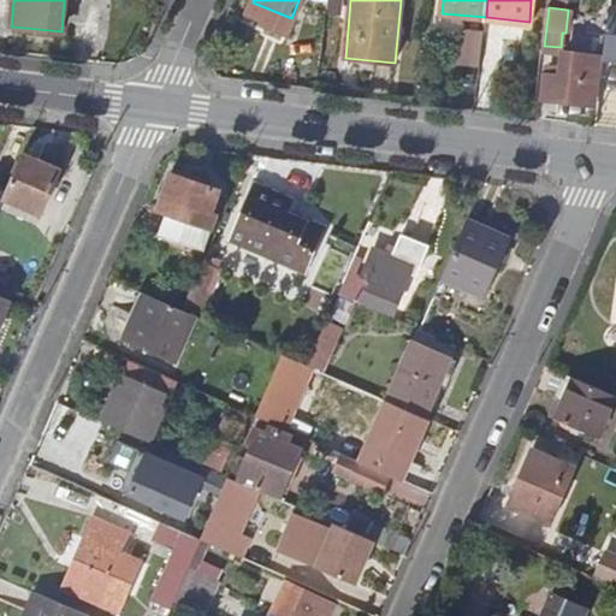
[(615,7),(611,7),(604,58),(615,59),(615,7)]
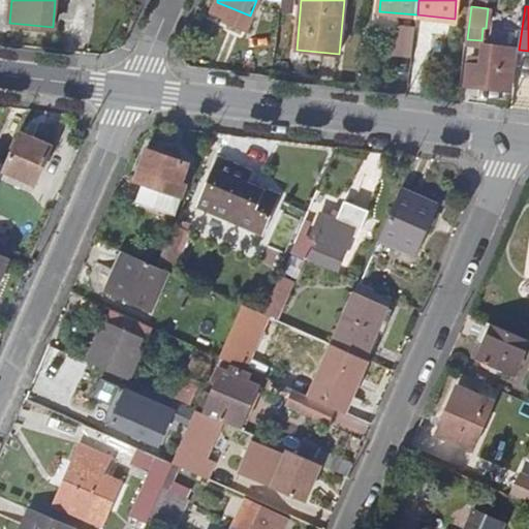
[(416,54),(417,23),(397,22),(396,54),(416,54)]
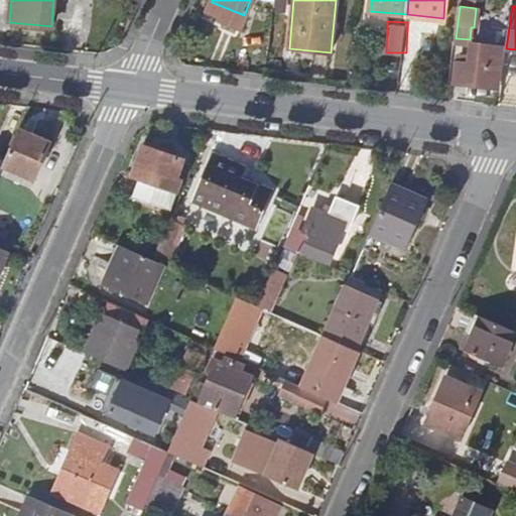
[(503,69),(504,48),(472,45),(470,65),(457,62),(455,83),(497,87),(498,68),(503,69)]
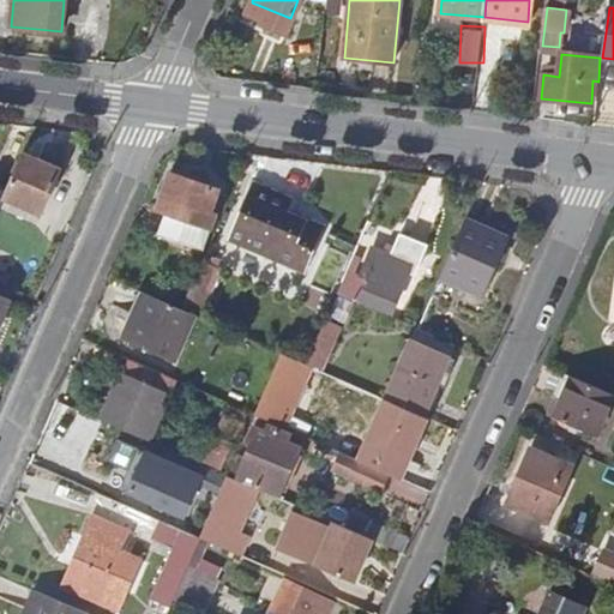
[(23,155),(4,198),(41,214),(59,170),(23,155)]
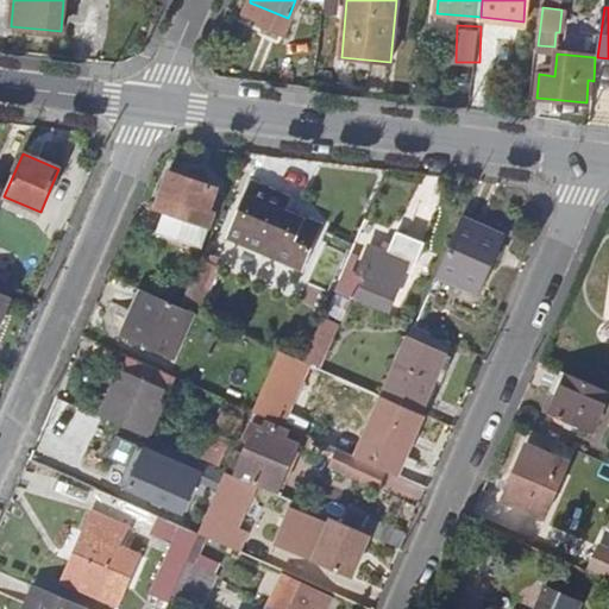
[(156,233),(196,246),(217,188),(169,173),(157,207),(156,209),(163,212),(156,233)]
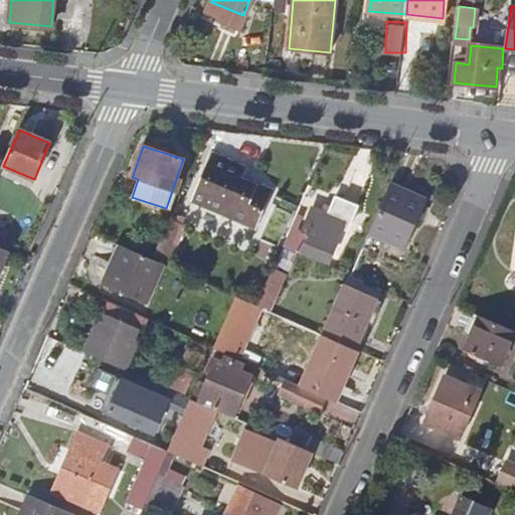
[(193,201),(256,228),(273,189),(242,177),(246,167),(213,153),(193,201)]
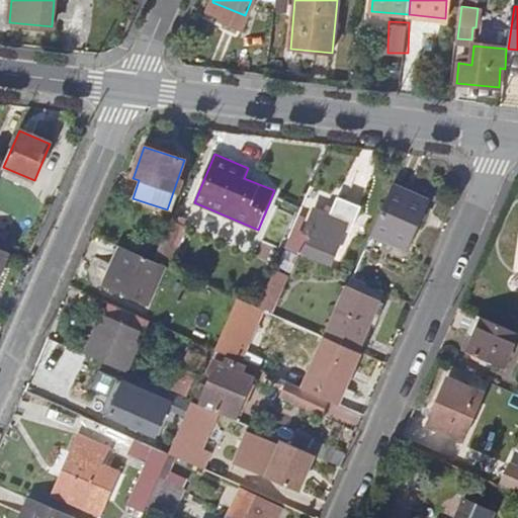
[(393,185),(372,235),(407,250),(428,200),(393,185)]
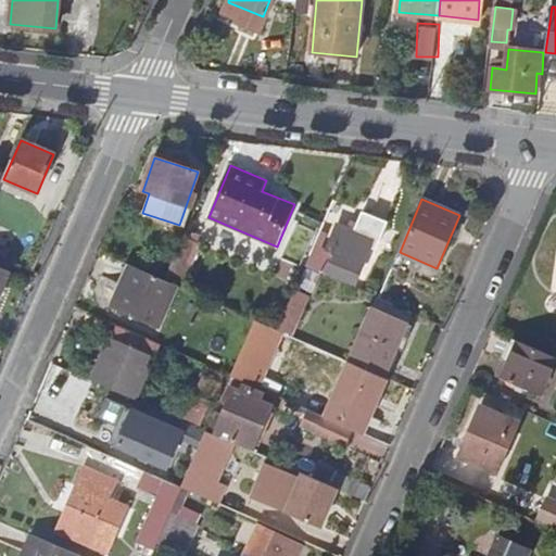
[(335,253),(328,272),(355,282),(370,248),(377,250),(388,222),(362,212),(354,230),(338,224),(327,250),(335,253)]
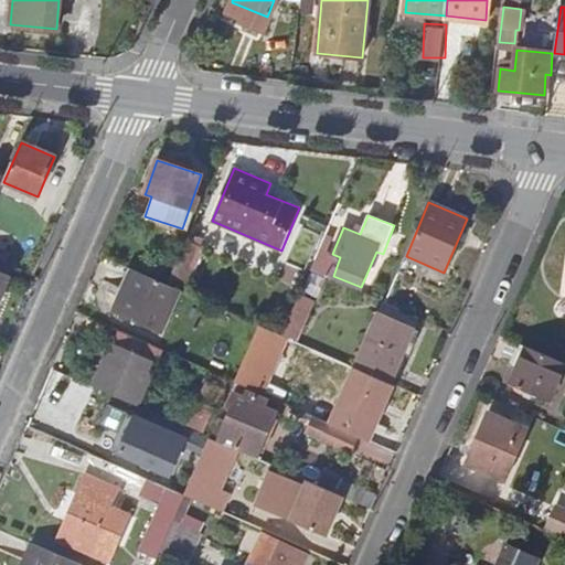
[(188,240),(168,285),(180,289),(182,291),(192,268),(190,267),(200,245),(188,240)]
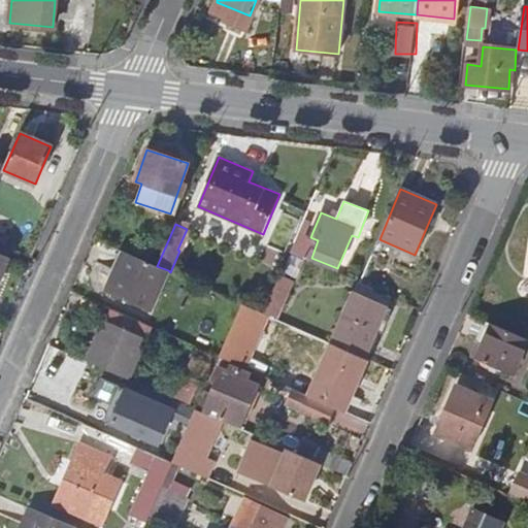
[(168,270),(157,266),(124,252),(106,291),(151,310),(168,270)]
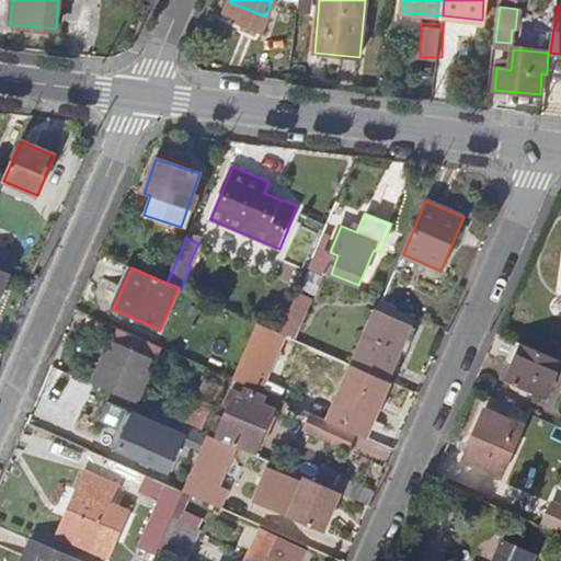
[(0,297),(9,275),(0,271),(0,297)]
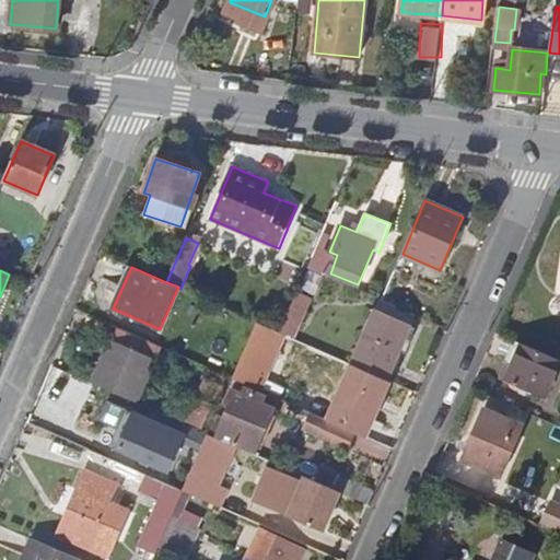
[(298,291),(280,331),(283,334),(293,338),(311,296),(298,291)]
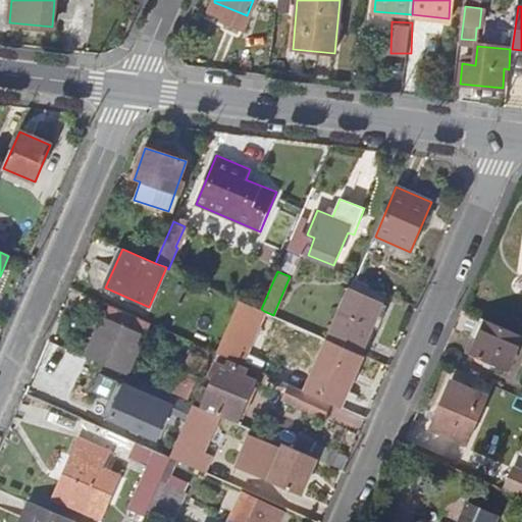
[(387,293),(357,279),(350,290),(382,304),(387,293)]
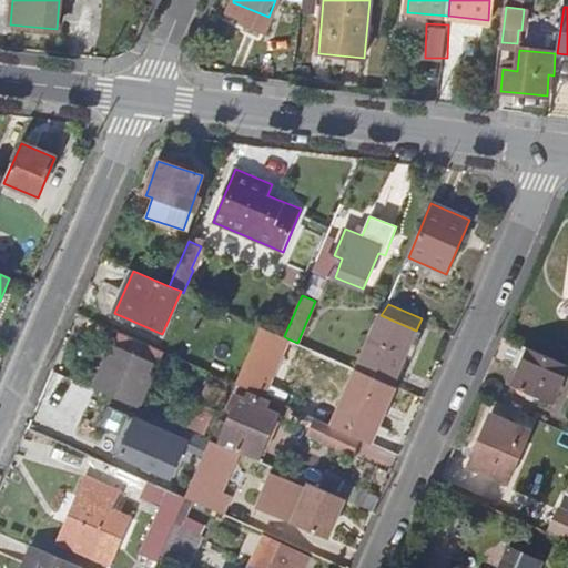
[(357,369),(393,385),(416,331),(381,315),(365,351),(357,369)]
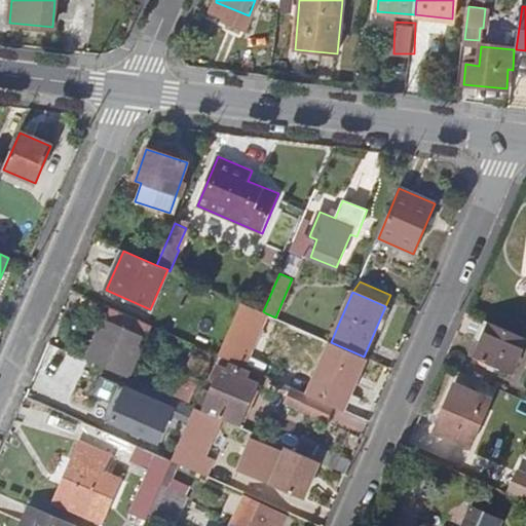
[(241,303),(219,355),(245,366),(266,313),(241,303)]
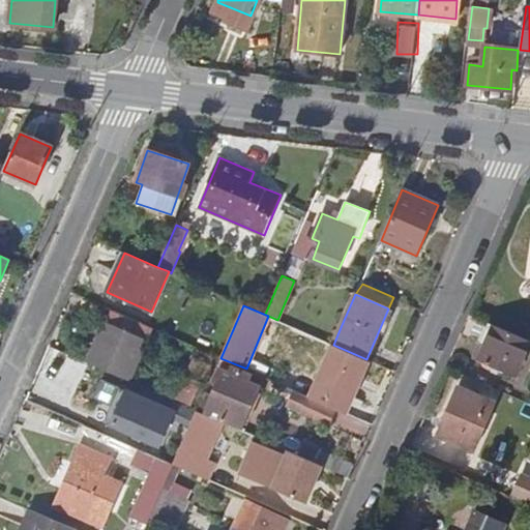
[(107,323),(89,363),(126,380),(144,341),(107,323)]
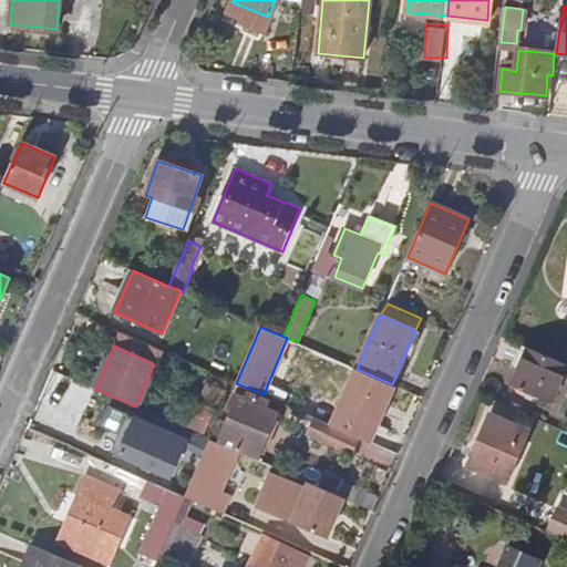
[(566,366),(527,349),(512,385),(552,403),(566,367),(566,366)]
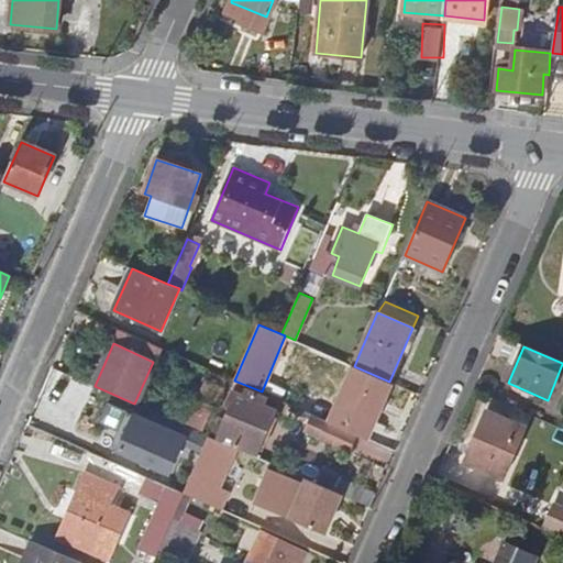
[(188,423),(210,373),(194,366),(172,417),(188,423)]
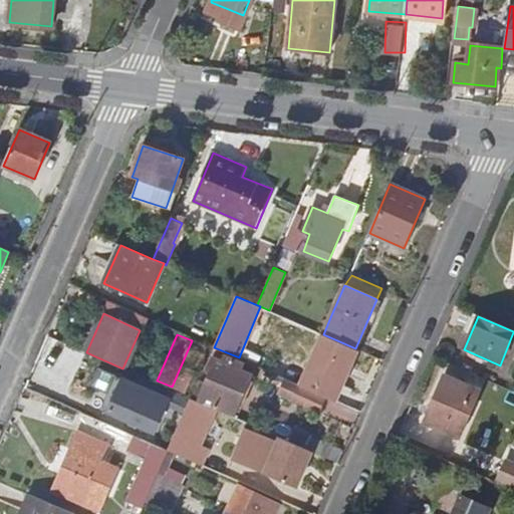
[(355,348),(323,334),(301,386),(327,397),(336,401),(358,349),(355,348)]
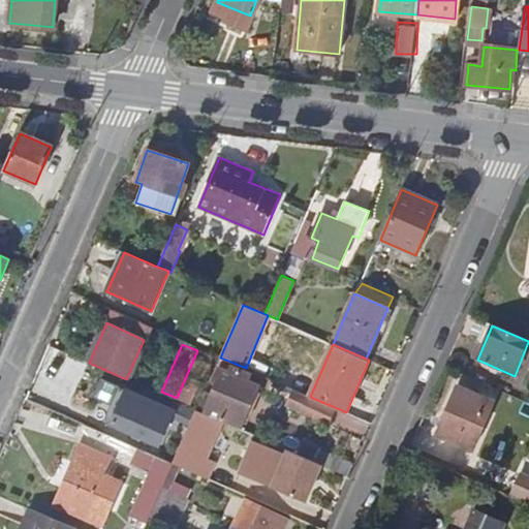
[(213,417),(243,430),(259,390),(248,384),(251,375),(232,367),(229,372),(224,370),(217,385),(221,387),(209,415),(213,417)]
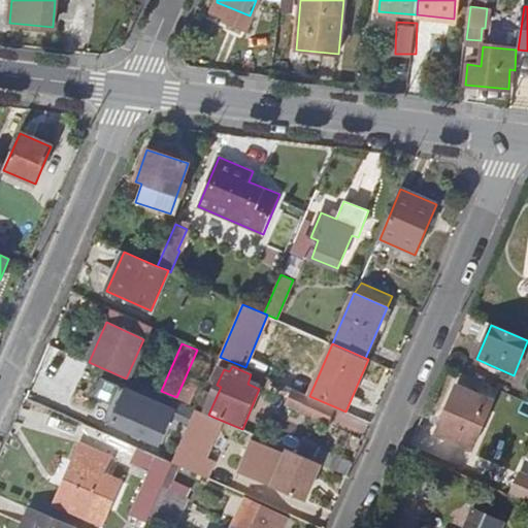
[(438,435),(472,450),(479,435),(473,432),(488,399),(456,386),(441,420),(442,421),(438,435)]
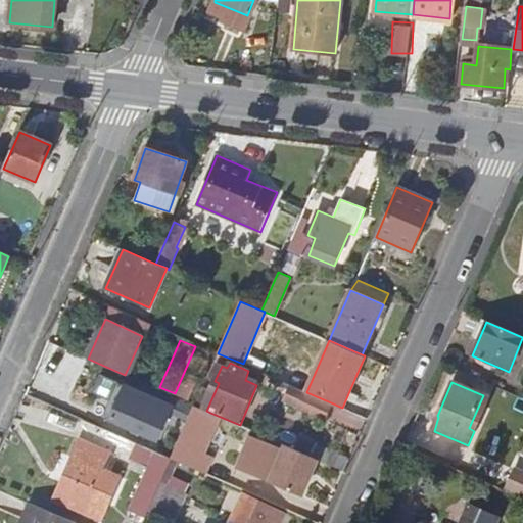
[(169,412),(188,420),(194,405),(156,388),(152,398),(119,384),(105,415),(157,438),(169,412)]
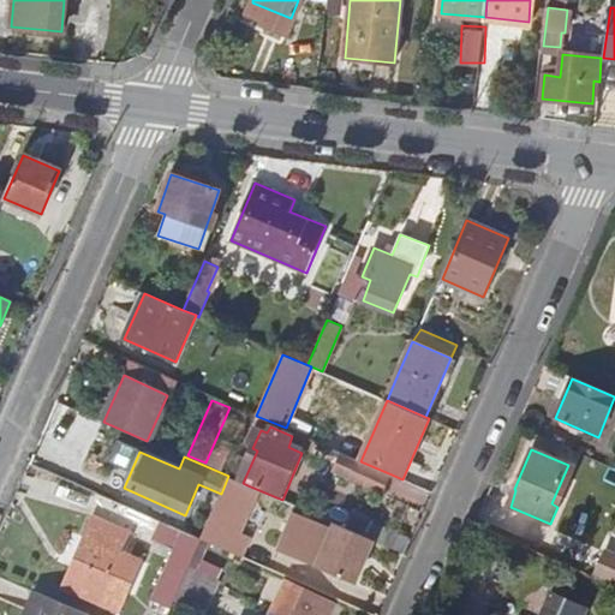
[(392,475),(341,454),(334,470),(350,477),(350,479),(383,495),(392,475)]
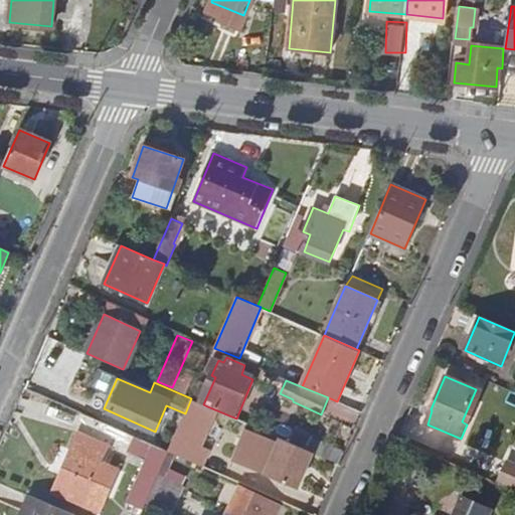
[(203,404),(191,398),(185,413),(169,452),(176,456),(186,460),(200,466),(206,454),(191,447),(207,406),(203,404)]
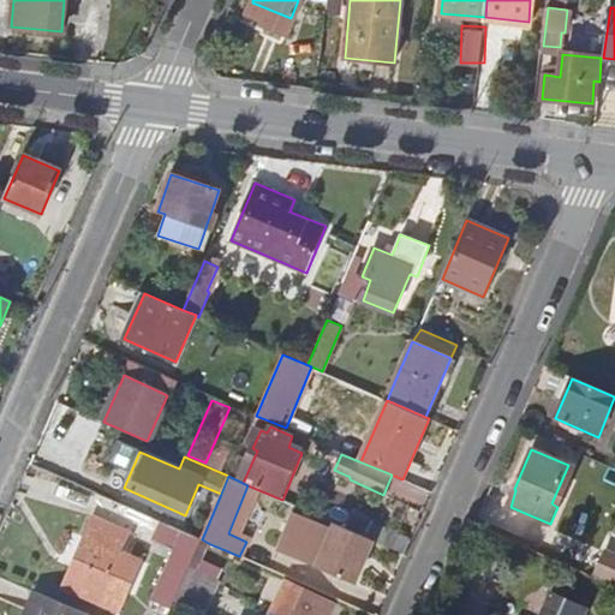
[(335,524),(333,529),(296,513),(279,551),(348,579),(359,554),(366,556),(374,539),(358,532),(335,524)]
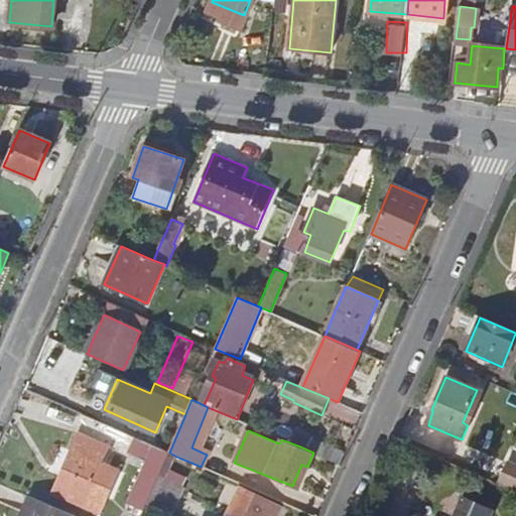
[(306,434),(300,446),(313,453),(340,464),(346,452),(306,434)]
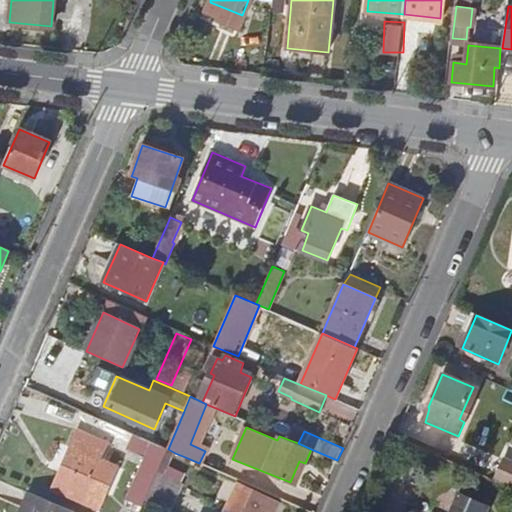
[(52,489),(97,508),(122,452),(77,432),(52,489)]
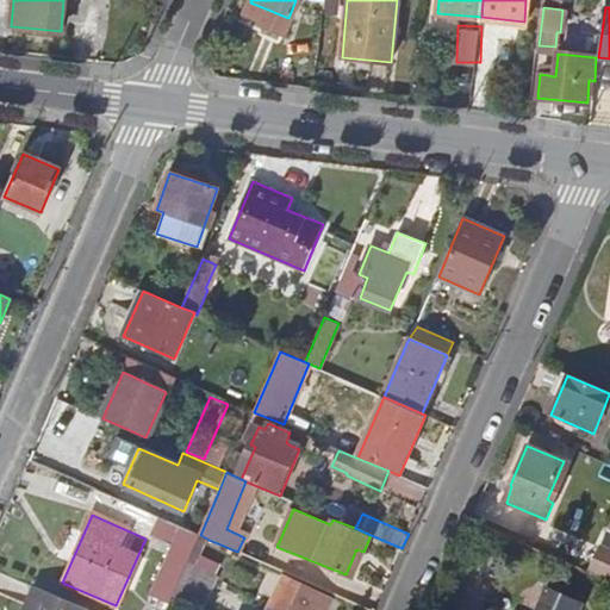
[(172,545),(192,553),(200,535),(166,521),(157,539),(172,545)]
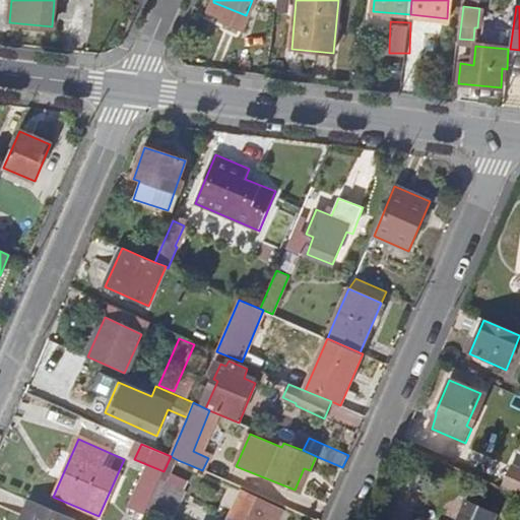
[(147,510),(172,519),(178,519),(189,494),(168,484),(178,460),(171,456),(164,471),(151,500),(148,508),(147,510)]
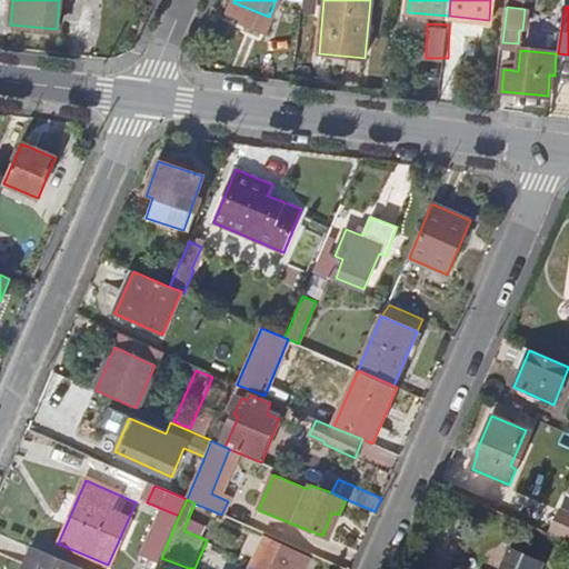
[(166,547),(179,516),(160,508),(148,538),(166,547)]
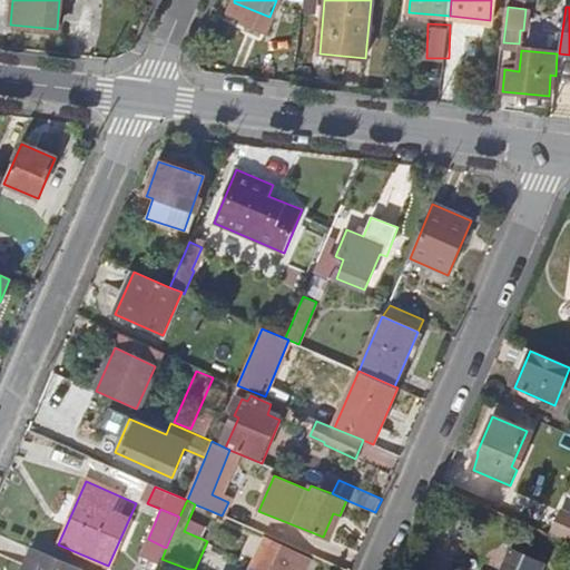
[(558,536),(569,540),(569,519),(566,518),(558,536)]
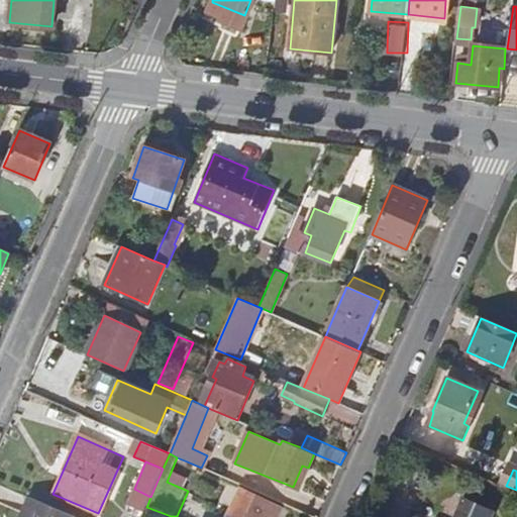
[(241,490),(227,516),(275,516),(280,508),(241,490)]
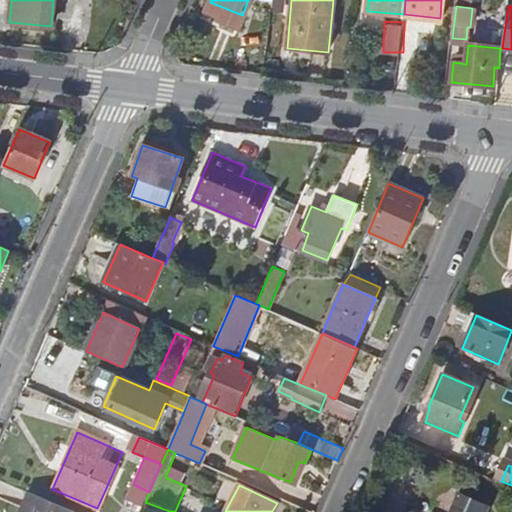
[(72,511),(28,492),(19,511),(72,511)]
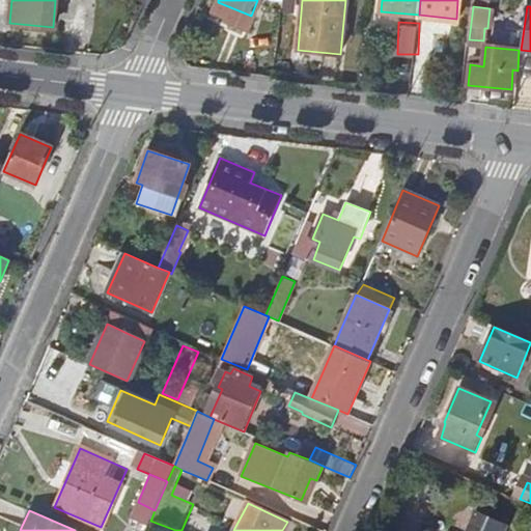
[(501,530),(505,524),(475,512),(467,530),(501,530)]
